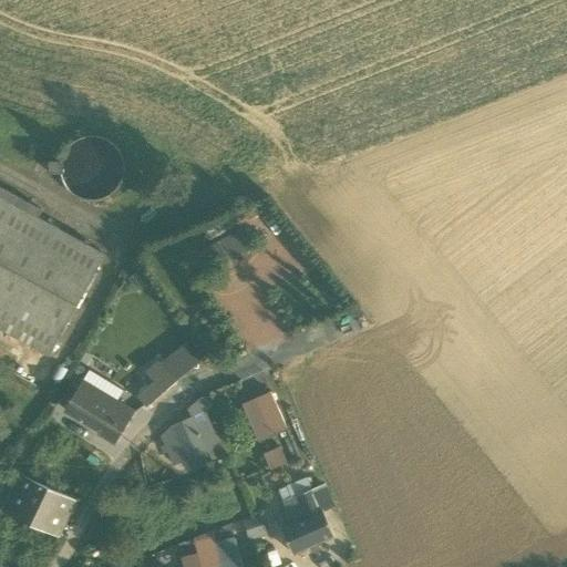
[(124,173),(123,160),(116,147),(106,140),(93,136),(80,138),(69,146),(61,157),(60,171),(63,184),(72,194),(84,199),(98,200),(110,195),(119,186),(124,173)]
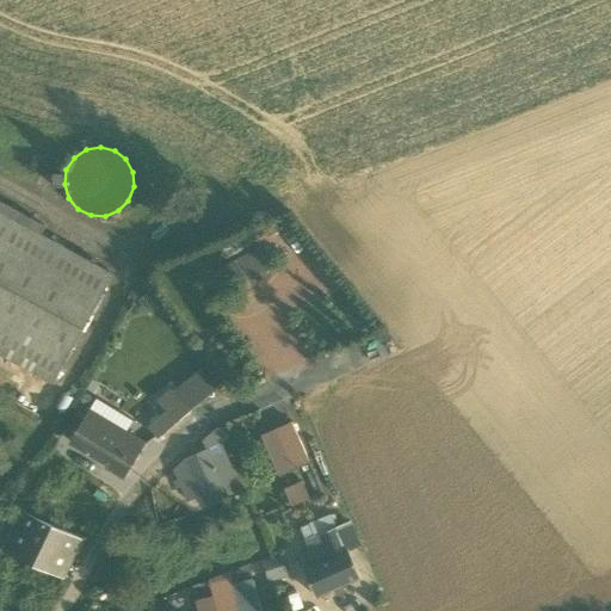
[(0,353),(51,382),(111,273),(41,235),(44,227),(0,202),(0,353)]
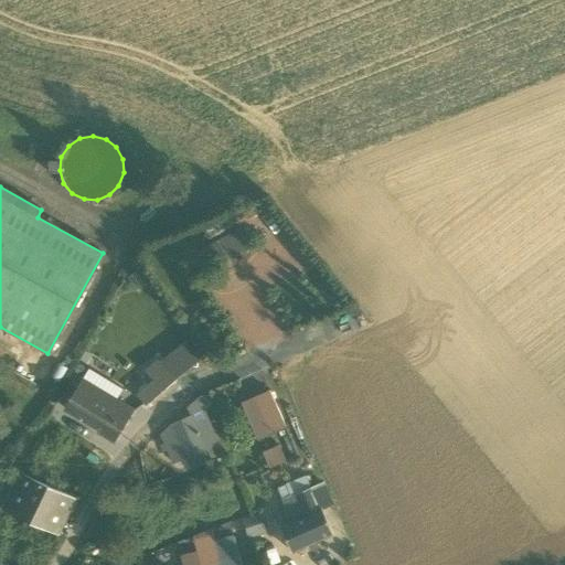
[(234,231),(227,235),(231,240),(227,242),(236,256),(246,251),(234,231)]
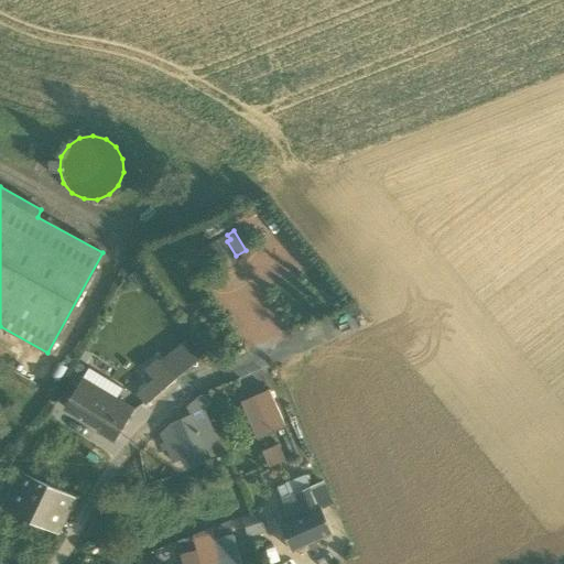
[(227,235),(209,246),(220,264),(236,256),(227,241),(230,239),(227,235)]
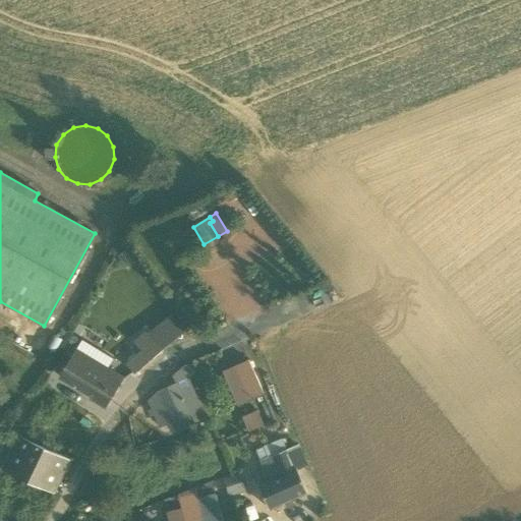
[(204,244),(193,227),(189,229),(200,246),(204,244)]
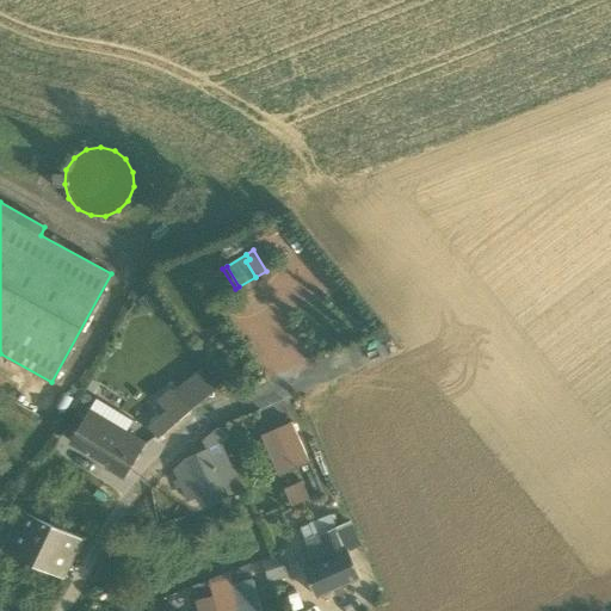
[(176,421),(189,411),(170,389),(155,401),(165,411),(166,411),(176,421)]
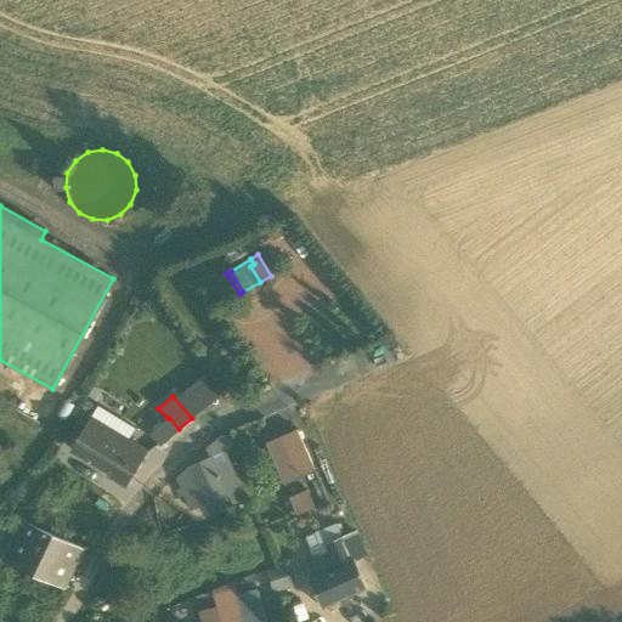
[(107,474),(126,485),(147,453),(91,418),(73,447),(109,470),(107,474)]
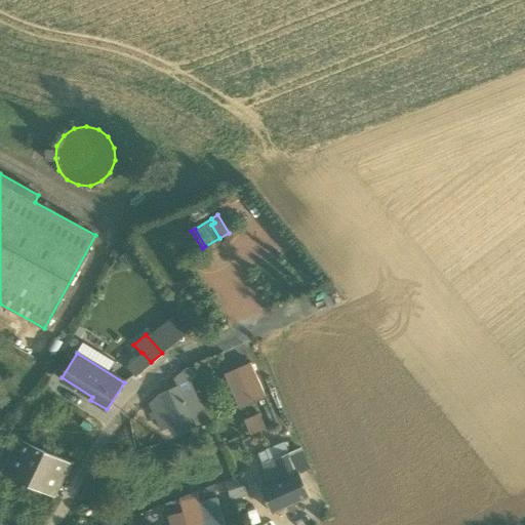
[(143,353),(142,353),(126,367),(134,376),(151,362),(143,353)]
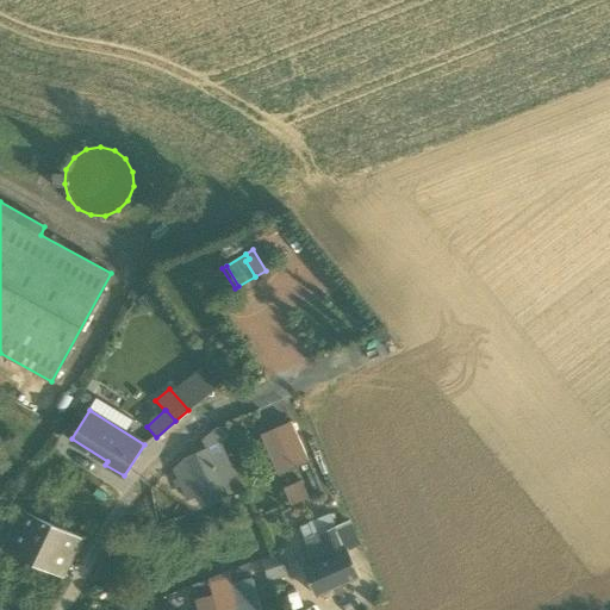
[(291,421),(274,429),(292,468),(309,461),(291,421)]
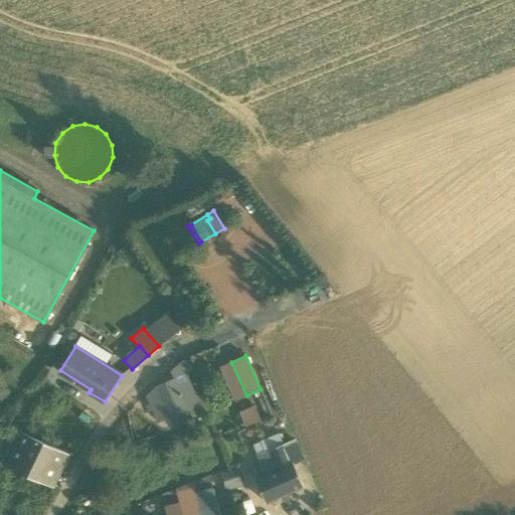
[(180,360),(170,370),(174,380),(186,375),(193,372),(187,358),(180,360)]
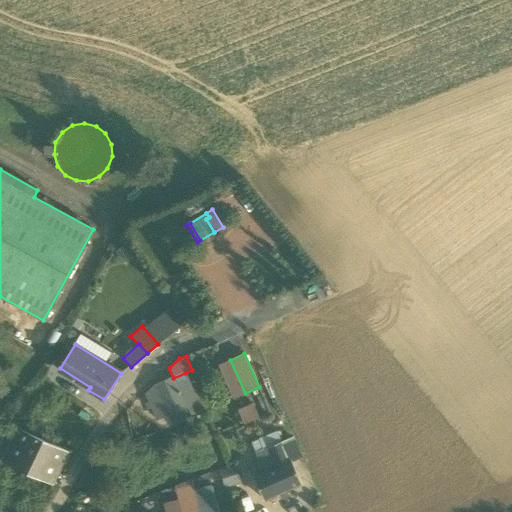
[(233,398),(245,393),(230,360),(219,365),(233,398)]
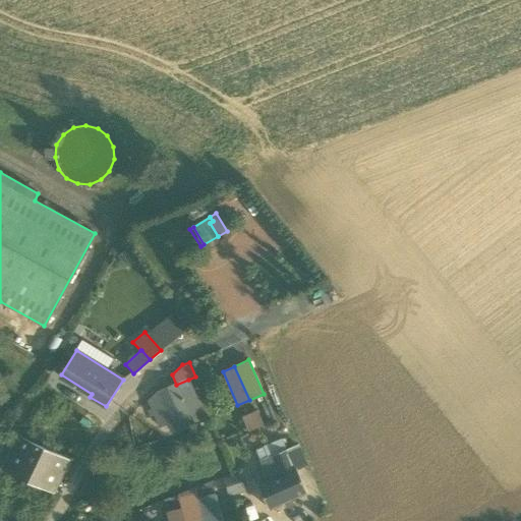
[(171,421),(174,429),(193,421),(188,410),(199,406),(188,380),(176,385),(157,393),(150,400),(160,425),(171,421)]
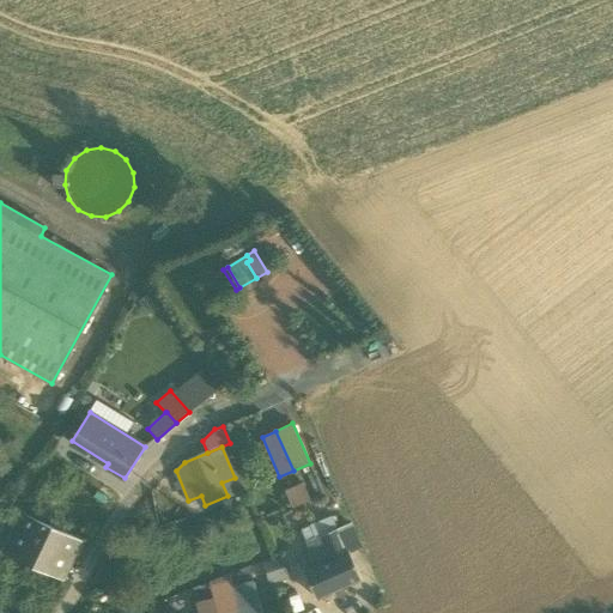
[(284,490),(292,509),(310,501),(303,483),(284,490)]
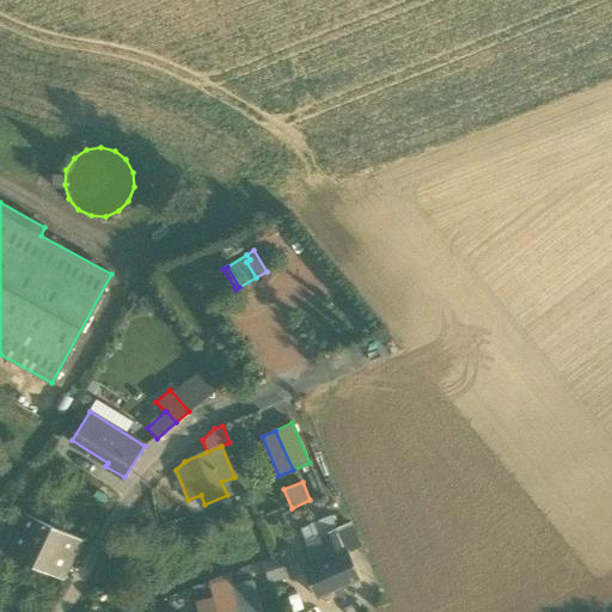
[(6,550),(29,561),(38,564),(62,576),(80,539),(24,513),(24,514),(23,514),(6,550)]
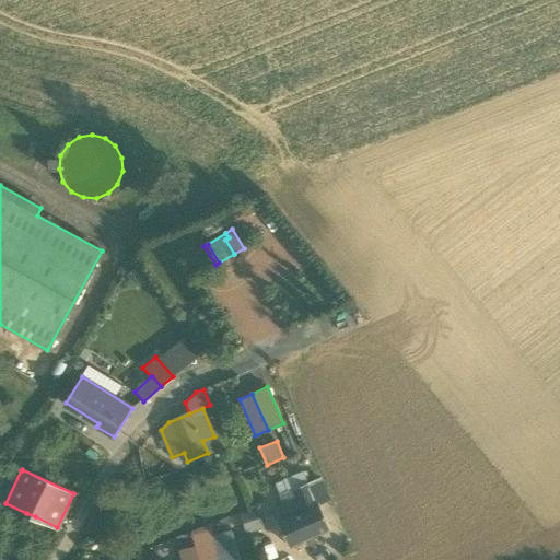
[(301,473),(284,479),(290,491),(293,490),(305,485),(301,473)]
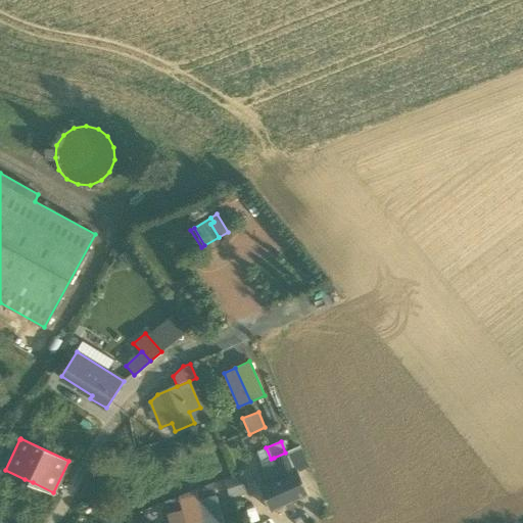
[(299,446),(287,452),(285,453),(274,458),(282,478),(296,472),(297,471),(298,472),(308,468),(299,446)]
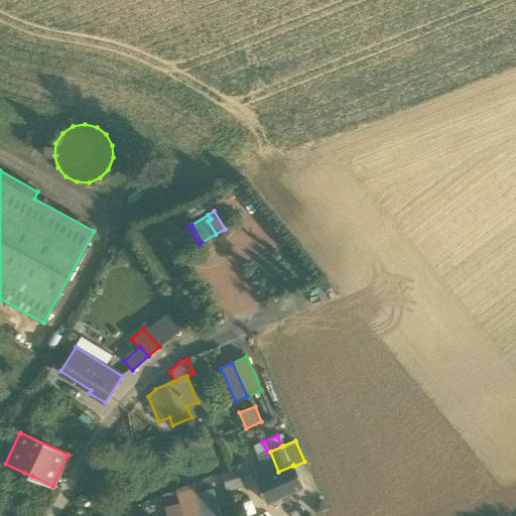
[(262,441),(253,445),(258,457),(267,453),(262,441)]
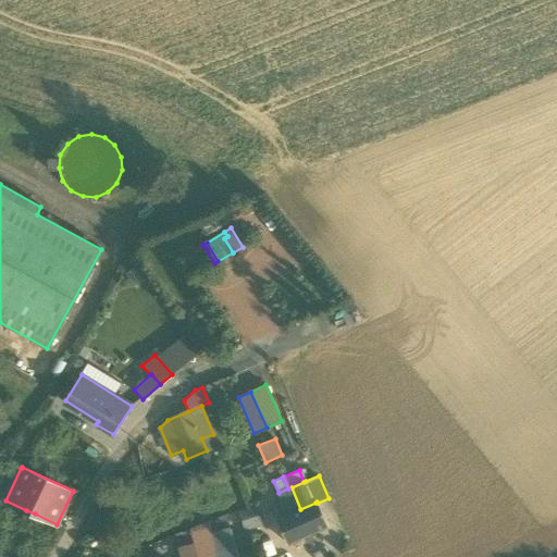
[(126,493),(131,504),(151,497),(147,485),(126,493)]
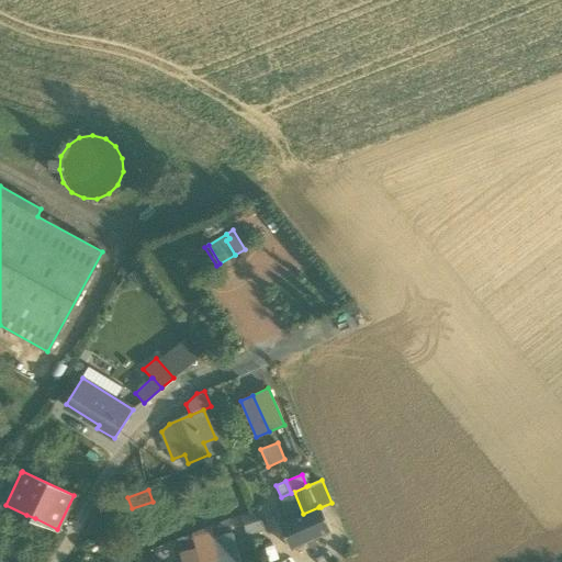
[(291,493),(281,497),(290,519),(303,514),(294,492),(291,493)]
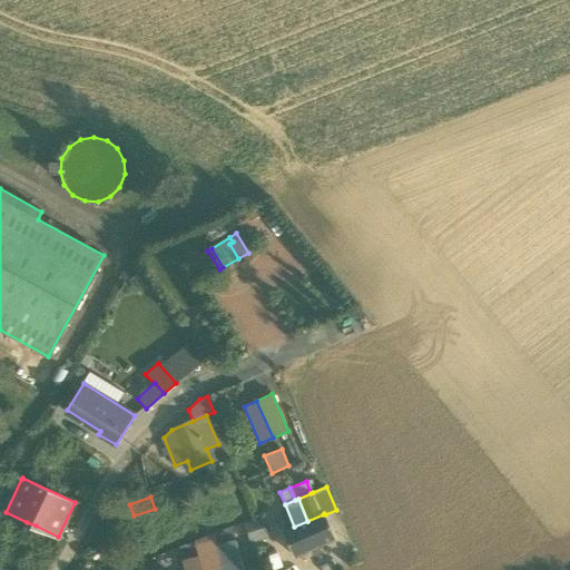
[(283,531),(294,557),(335,539),(325,514),(324,513),(323,514),(307,521),(294,527),(283,531)]
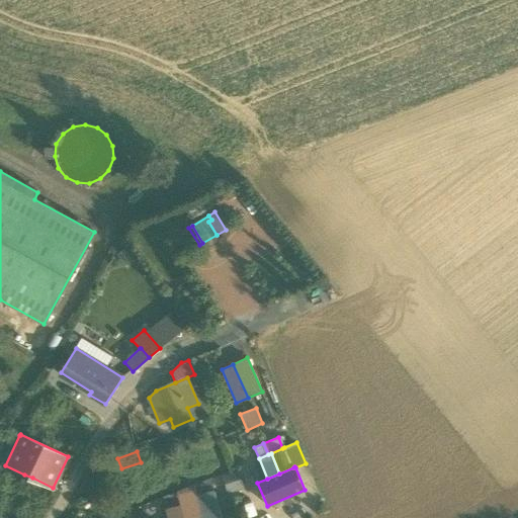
[(243,489),(238,471),(222,476),(228,494),(243,489)]
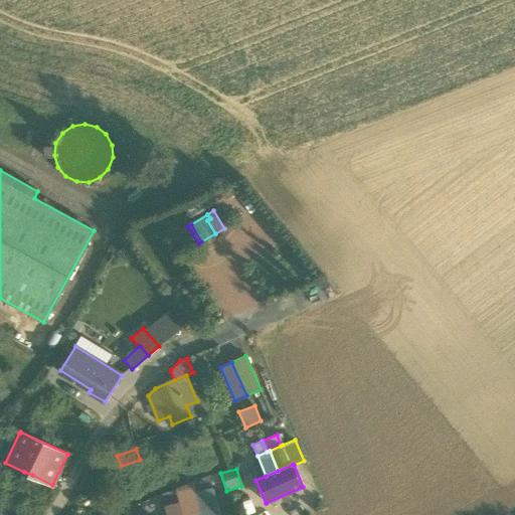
[(29,481),(32,475),(24,472),(21,478),(29,481)]
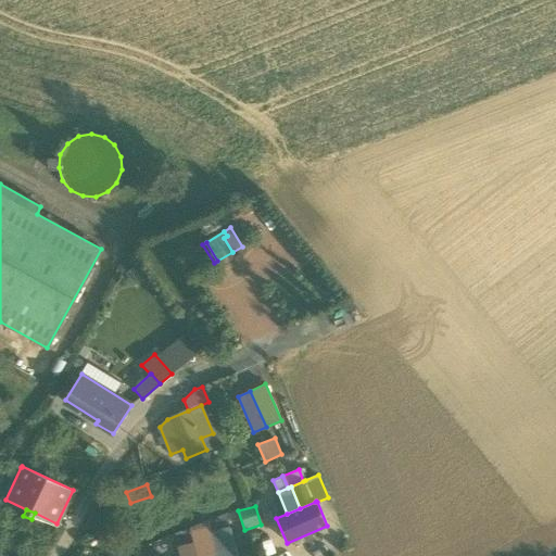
[(193,543),(197,555),(216,555),(211,533),(207,521),(189,528),(193,543)]
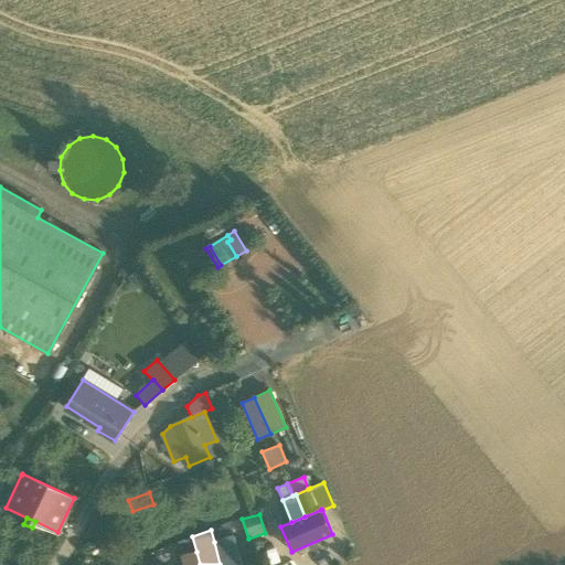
[(241,564),(234,537),(214,542),(220,564),(241,564)]
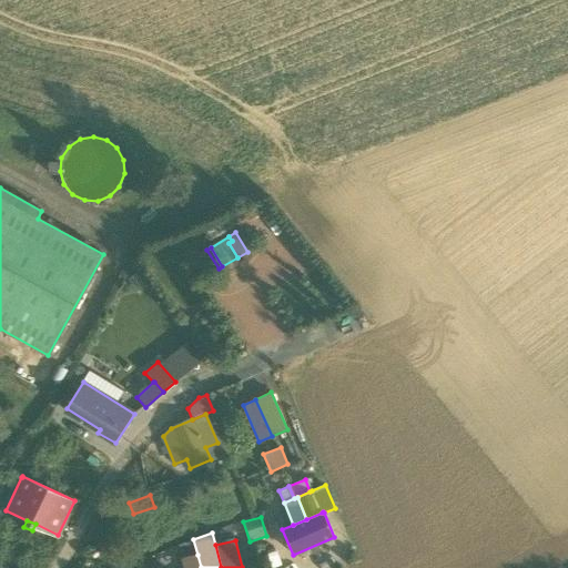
[(201,567),(198,555),(184,558),(185,567),(201,567)]
